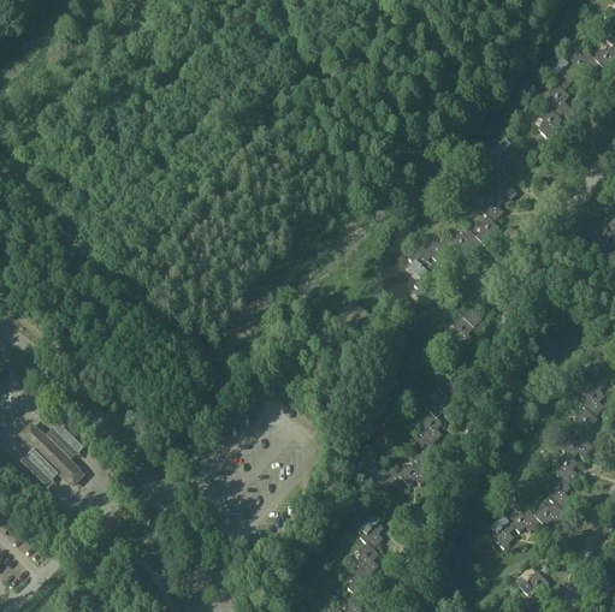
[(595,57),(601,64),(607,69),(609,66),(607,64),(610,60),(613,63),(614,64),(614,45),(610,49),(602,49),(595,57)]
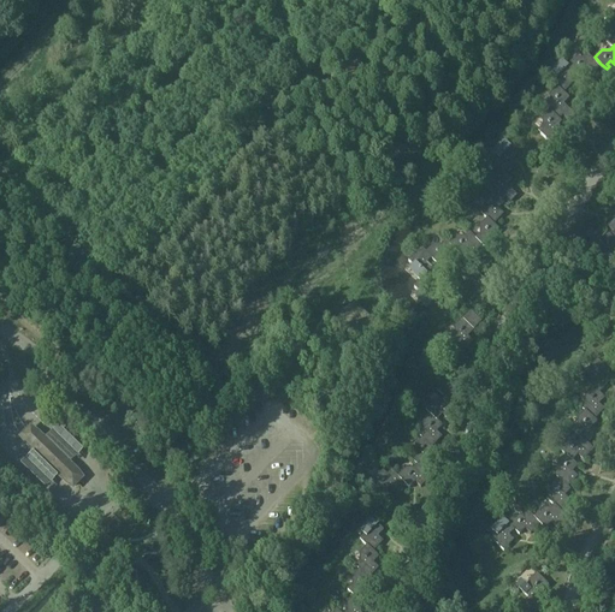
[(568,63),(575,69),(574,70),(580,75),(583,72),(580,70),(584,66),(586,69),(591,73),(597,79),(603,73),(597,67),(601,64),(595,57),(589,51),(584,55),(575,55),(568,63)]
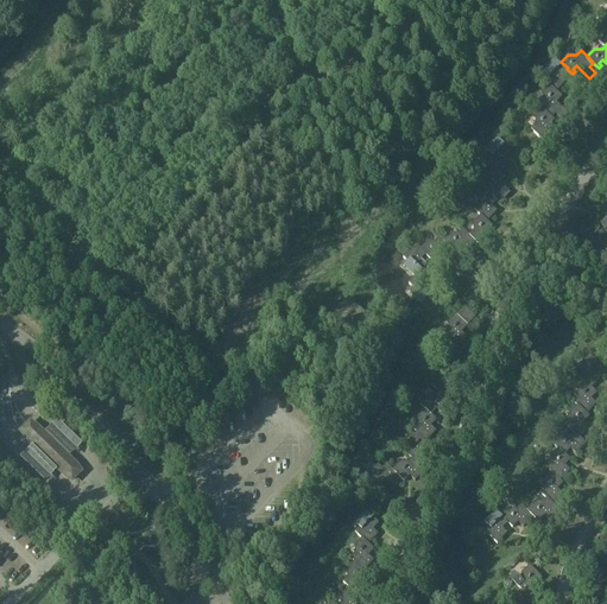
[(549,72),(544,77),(550,83),(551,83),(557,89),(567,78),(562,74),(560,71),(563,68),(566,70),(567,69),(568,68),(561,62),(556,56),(549,64),(549,72)]
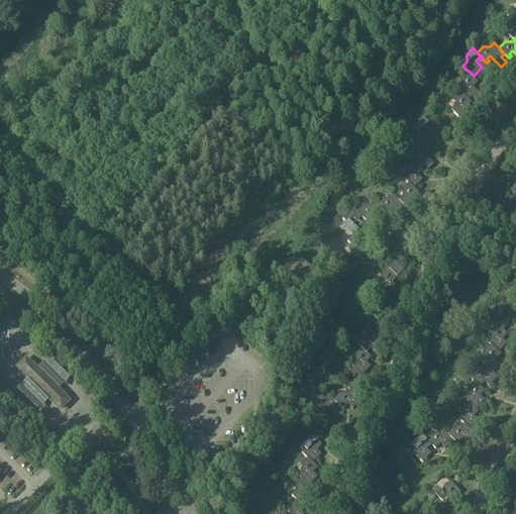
[(462,84),(458,88),(461,91),(470,98),(474,95),(478,99),(483,94),(478,90),(474,85),(472,84),(475,80),(477,82),(479,80),(474,76),(469,71),(468,71),(462,77),(462,84)]
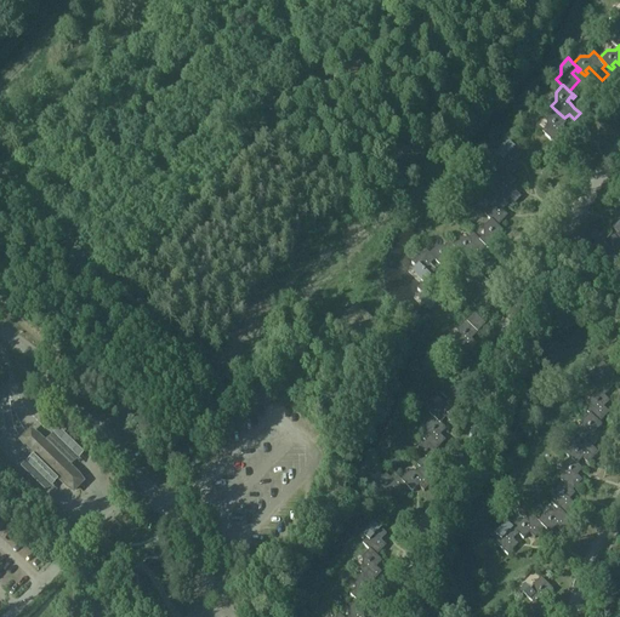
[(547,125),(544,130),(557,142),(561,137),(567,143),(573,137),(567,131),(562,126),(559,124),(563,120),(566,123),(568,120),(564,118),(555,109),(547,116),(547,125)]
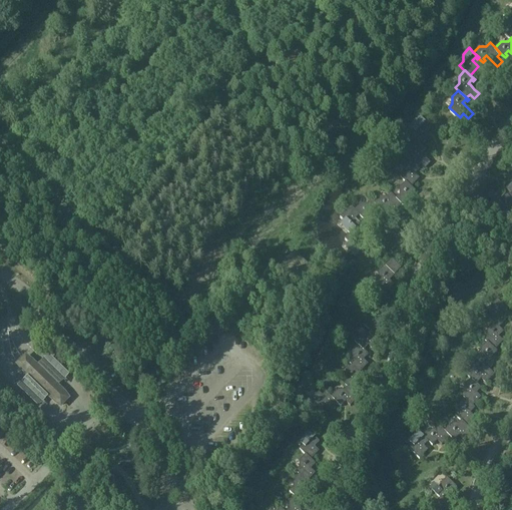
[(415,128),(411,132),(416,137),(417,137),(422,142),(430,134),(426,130),(424,128),(427,125),(429,126),(431,124),(421,115),(415,121),(415,128)]
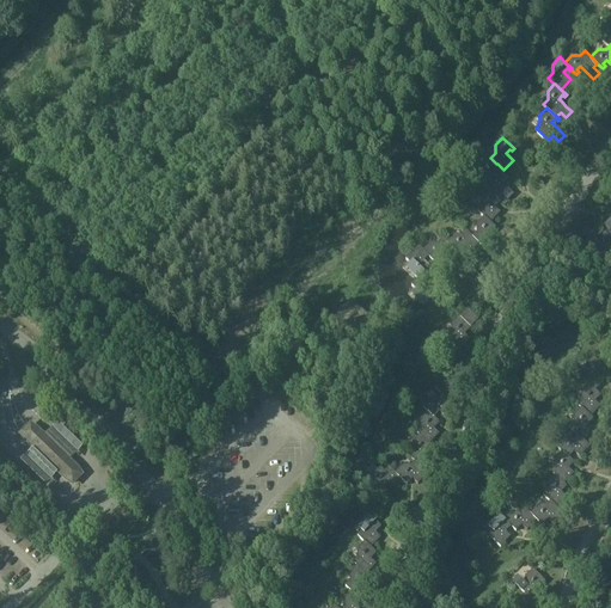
[(490,179),(486,184),(489,188),(499,196),(503,192),(508,197),(514,191),(508,186),(503,182),(501,179),(505,176),(507,177),(509,174),(503,170),(498,164),(496,164),(490,171),(490,179)]
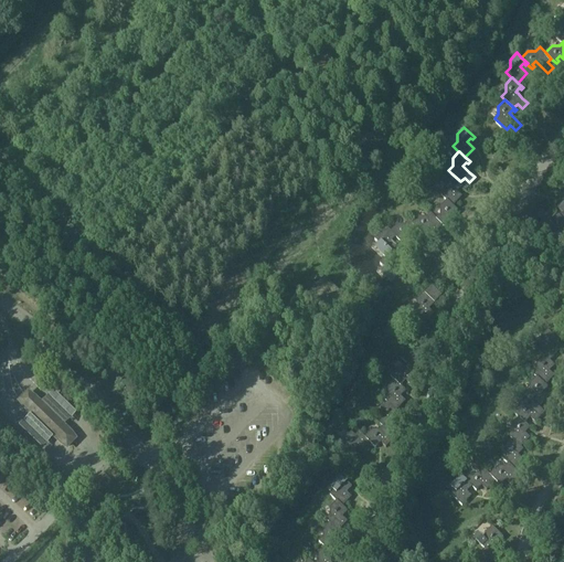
[(445,188),(442,192),(447,198),(454,203),(463,194),(458,190),(456,188),(459,184),(461,187),(464,183),(460,181),(451,173),(445,180),(445,188)]
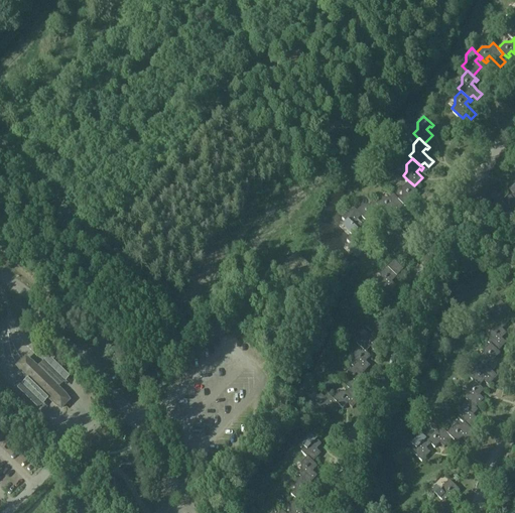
[(399,197),(399,198),(404,203),(410,208),(414,213),(419,208),(415,204),(418,200),(414,195),(412,194),(415,190),(417,191),(419,189),(414,185),(408,180),(402,186),(402,194),(399,197)]
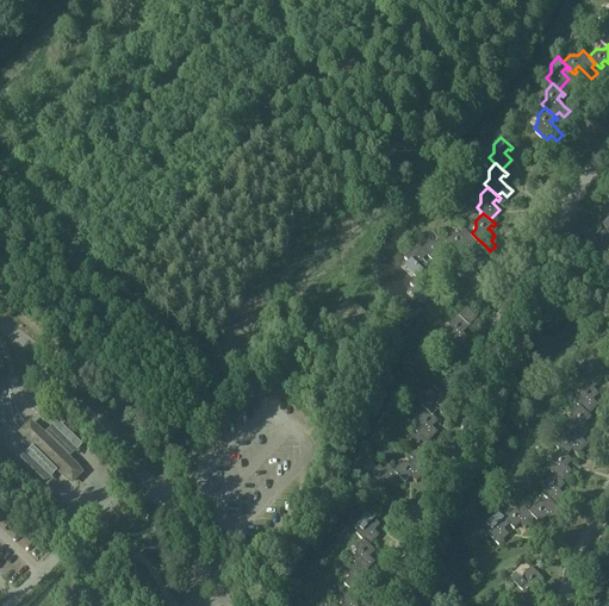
[(585,224),(579,230),(585,235),(582,239),(586,244),(595,252),(598,248),(607,248),(608,245),(608,235),(606,231),(602,229),(600,231),(602,232),(598,236),(597,235),(591,229),(585,224)]
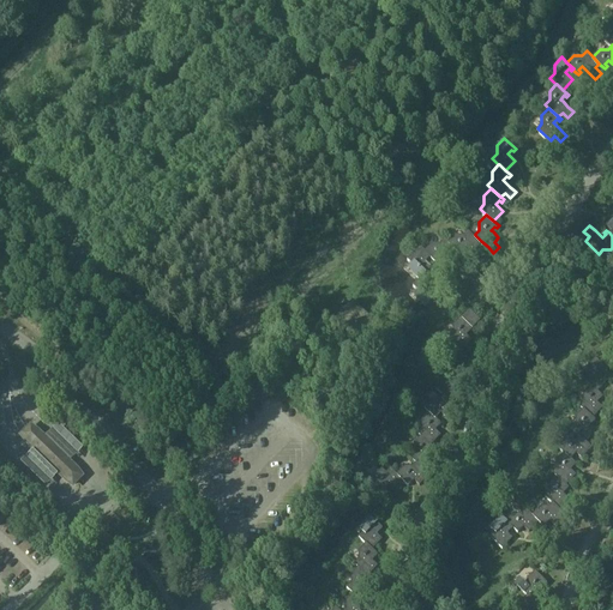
[(449,240),(458,249),(461,252),(463,249),(461,247),(462,246),(464,243),(467,246),(472,252),(476,246),(481,241),(475,235),(475,234),(469,228),(464,233),(456,233),(449,240)]
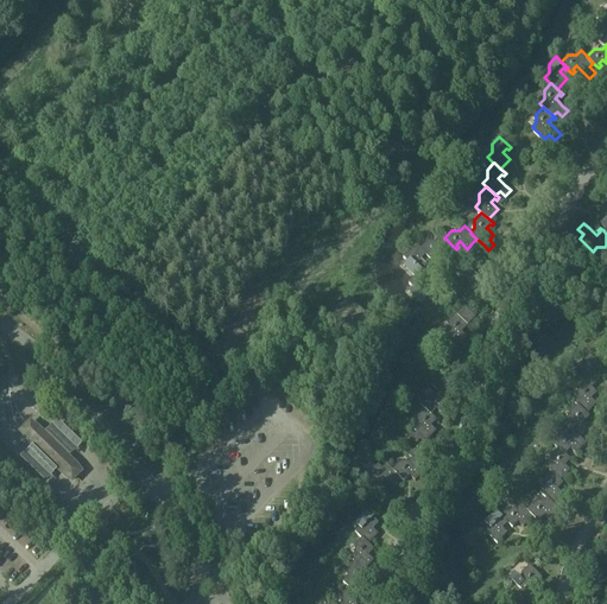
[(422,246),(421,246),(427,252),(432,258),(435,255),(432,253),(436,249),(438,252),(444,256),(454,247),(444,237),(441,234),(436,239),(428,239),(423,243),(422,246)]
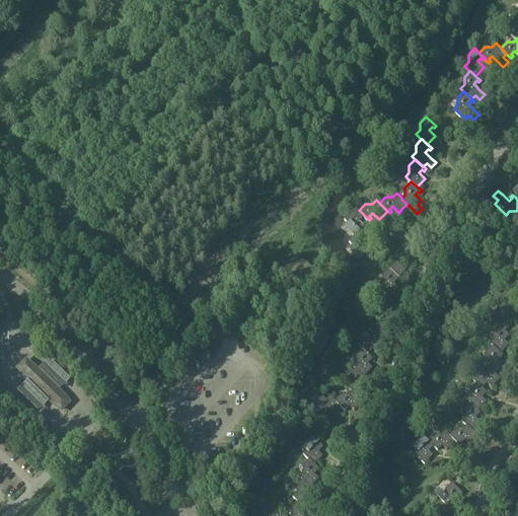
[(354,208),(345,217),(349,221),(349,228),(355,234),(361,229),(365,224),(363,222),(361,224),(358,221),(360,219),(364,215),(359,210),(360,210),(358,208),(356,206),(354,208)]
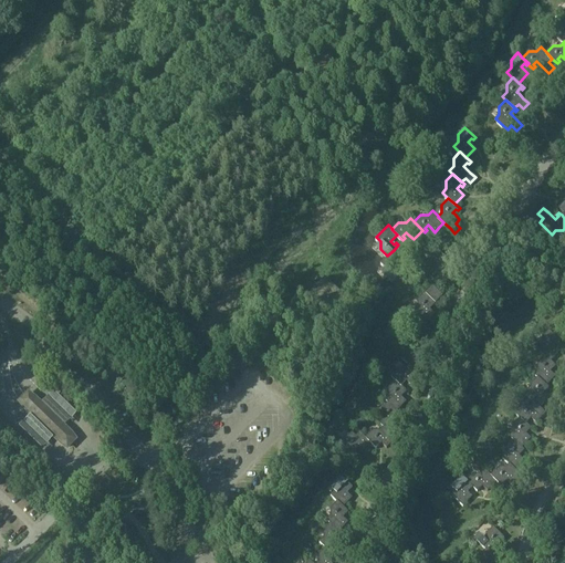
[(330,309),(345,293),(326,275),(317,285),(316,284),(306,294),(314,302),(318,298),(330,309)]
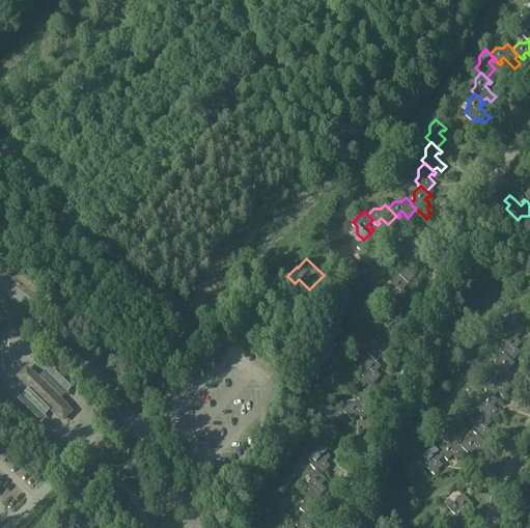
[(406,266),(399,273),(409,283),(416,276),(406,266)]
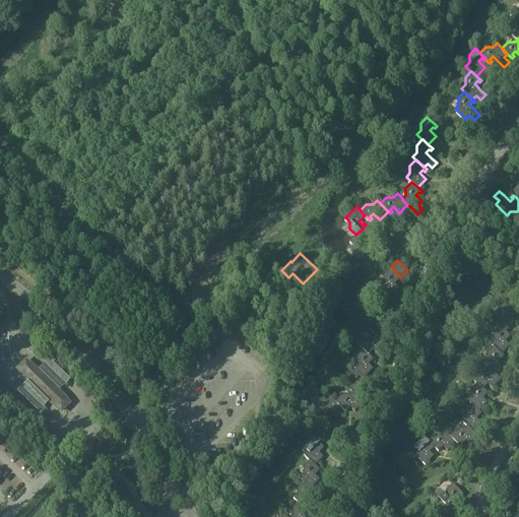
[(384,280),(380,284),(386,289),(392,295),(400,286),(395,282),(394,280),(397,277),(398,278),(400,277),(391,267),(384,273),(384,280)]
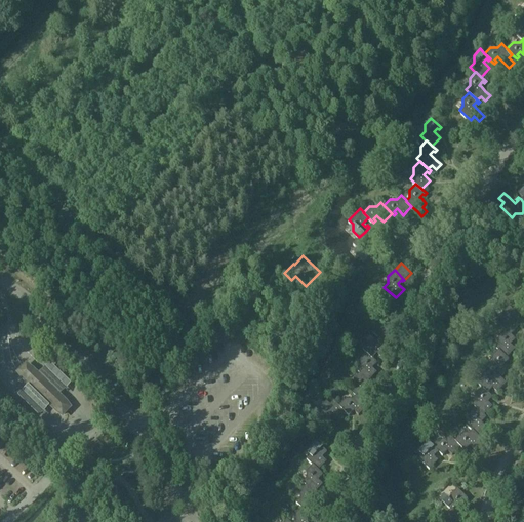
[(384,306),(379,310),(384,313),(392,321),(392,320),(400,312),(395,308),(394,306),(397,303),(398,305),(400,303),(396,297),(390,292),(384,298),(384,306)]
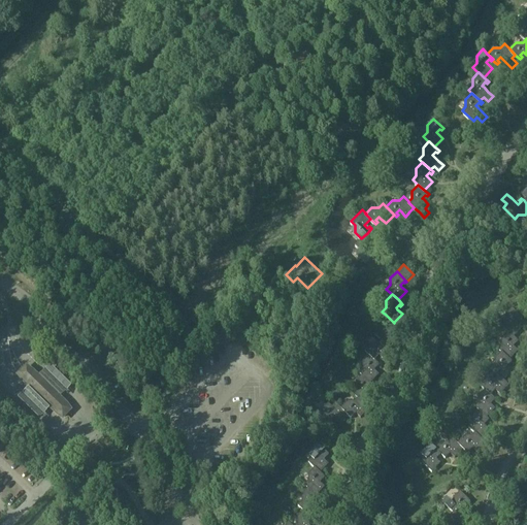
[(380,328),(375,332),(382,338),(387,343),(387,342),(395,334),(391,330),(389,328),(392,325),(394,327),(396,324),(394,322),(394,323),(386,315),(380,321),(380,328)]
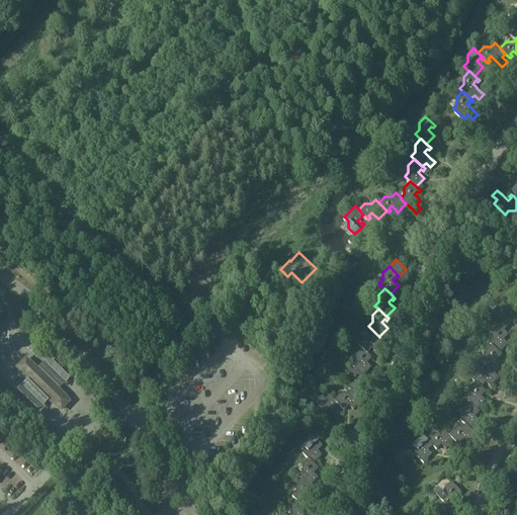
[(490,340),(493,343),(501,350),(509,342),(503,336),(506,333),(507,334),(509,332),(505,328),(499,323),(493,329),(493,336),(490,340)]
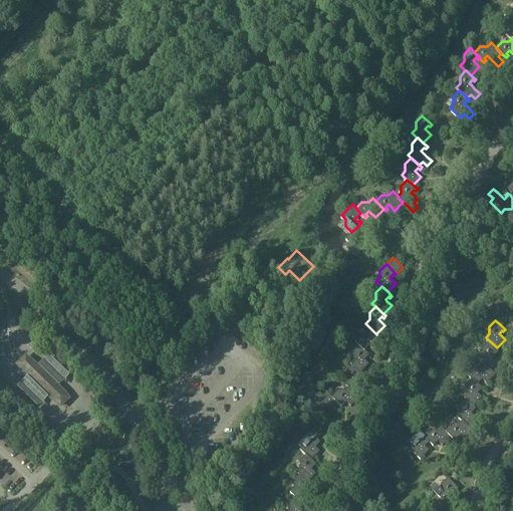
[(361,332),(355,339),(359,343),(365,349),(365,348),(367,347),(365,345),(368,342),(370,344),(374,348),(382,339),(376,333),(376,334),(371,329),(368,332),(361,332)]
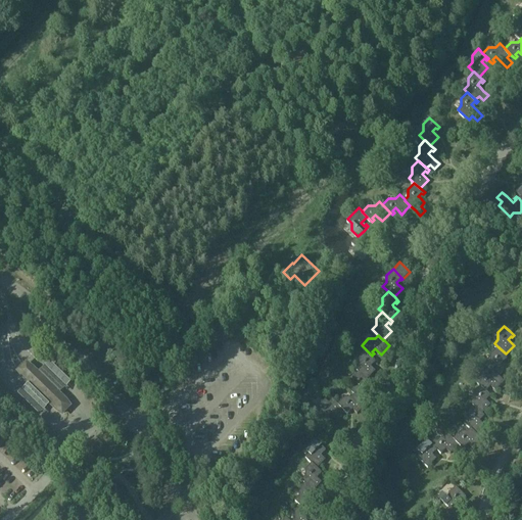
[(508,356),(506,353),(497,346),(491,352),(491,360),(487,364),(493,369),(499,374),(500,374),(508,366),(501,360),(504,357),(506,358),(508,356)]
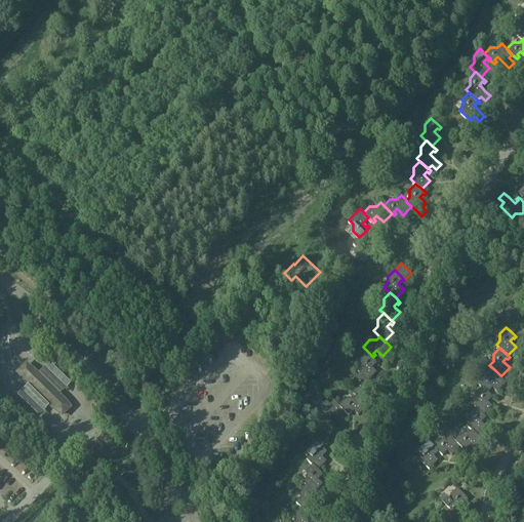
[(251,362),(259,354),(254,350),(246,358),(251,362)]
